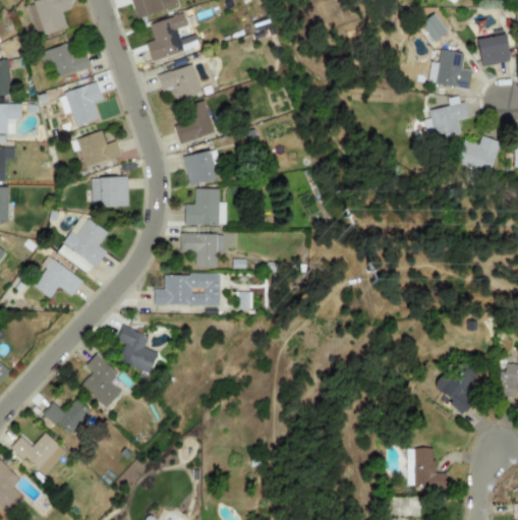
[(34,0),(27,2),(38,35),(67,25),(63,11),(72,8),(69,0),(34,0)]
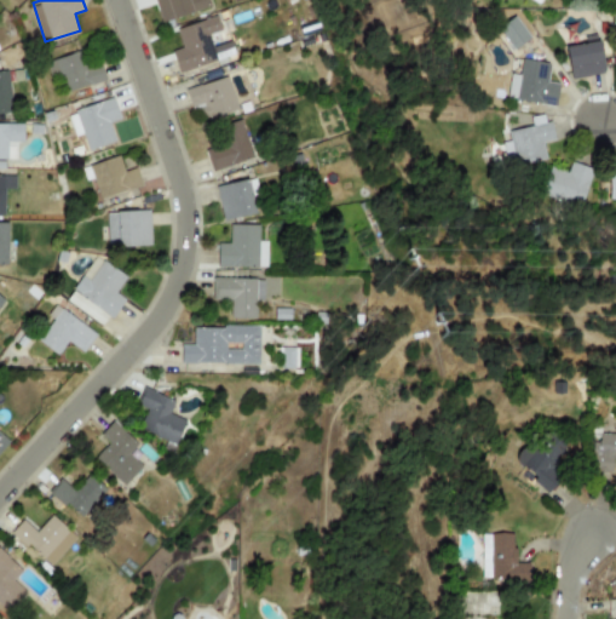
[(212,7),(209,0),(156,0),(163,22),(212,7)]
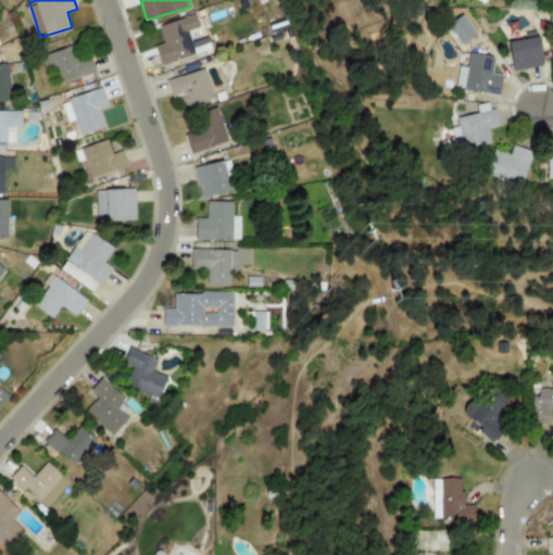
[(463,43),(478,34),(464,13),(449,24),(463,43)]
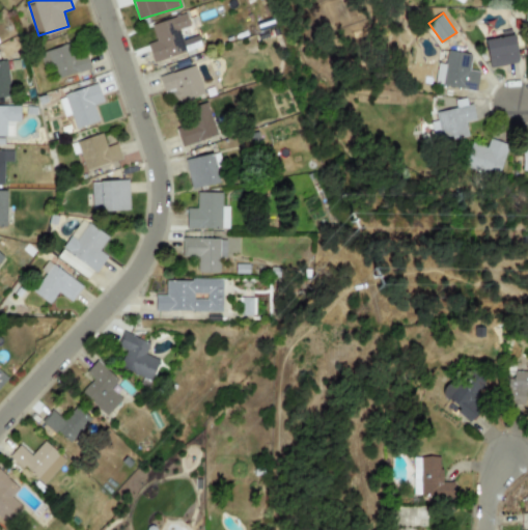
[(155,61),(188,52),(182,28),(191,26),(188,14),(154,23),(158,40),(149,43),(155,61)]
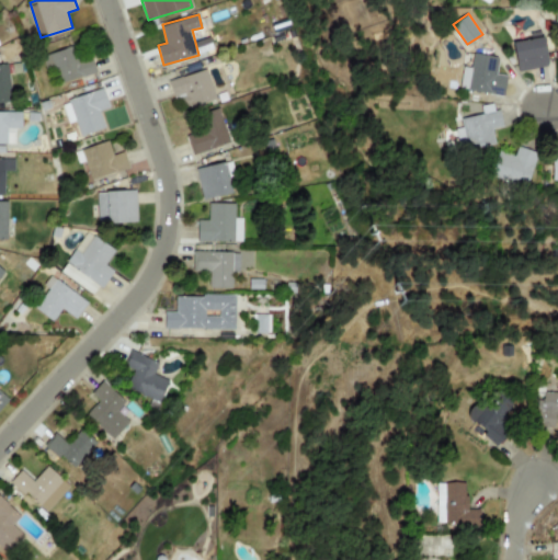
[(550,65),(545,35),(514,42),(520,71),(550,65)]
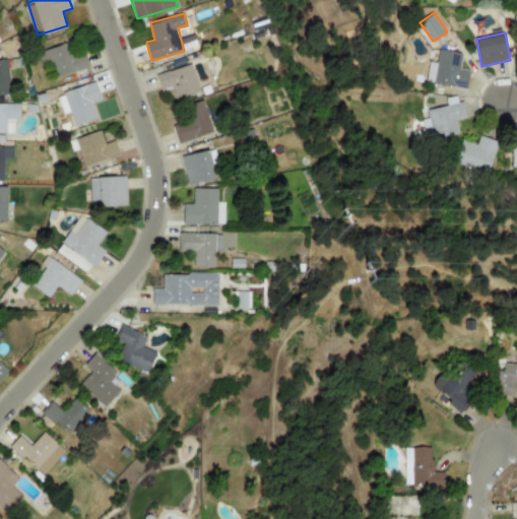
[(44,50),(52,78),(90,66),(85,50),(75,53),(71,41),(44,50)]
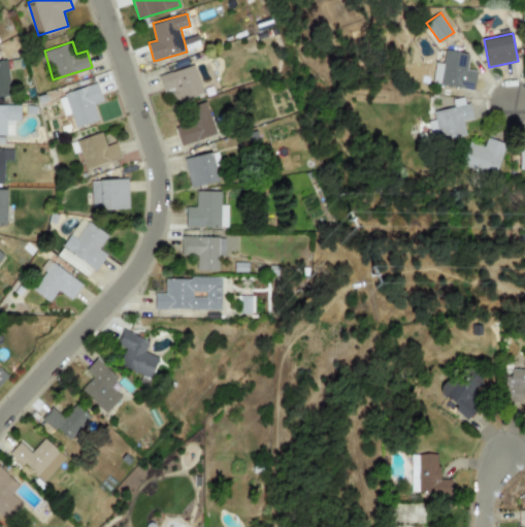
[(478,70),(469,69),(470,54),(447,51),(445,63),(436,62),(434,85),(476,89),(478,70)]
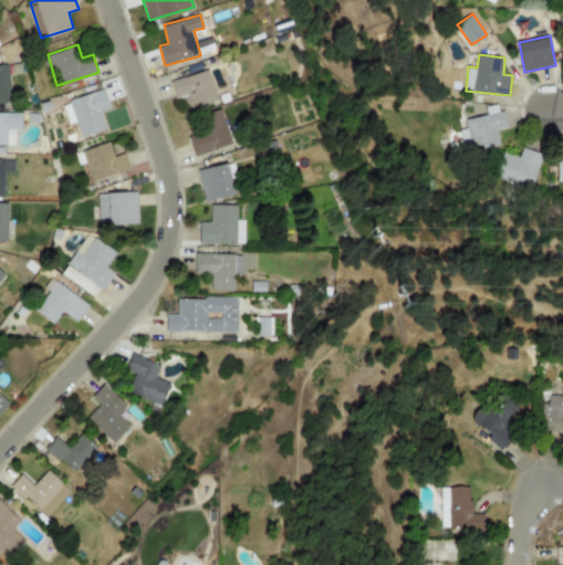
[(0,64),(0,103),(13,102),(10,64),(0,64)]
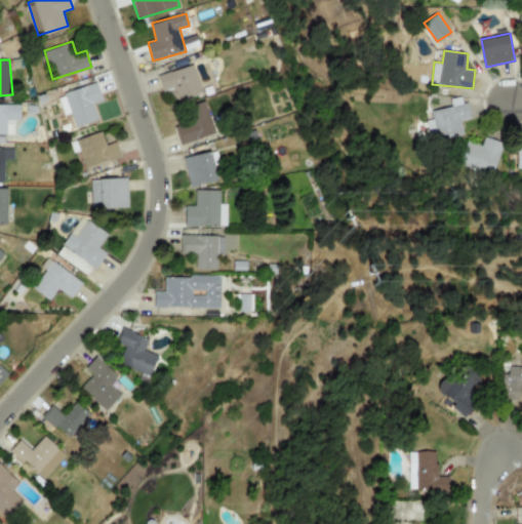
[(159,75),(172,71),(172,72),(195,64),(204,92),(176,102),(172,90),(165,93),(159,75)]
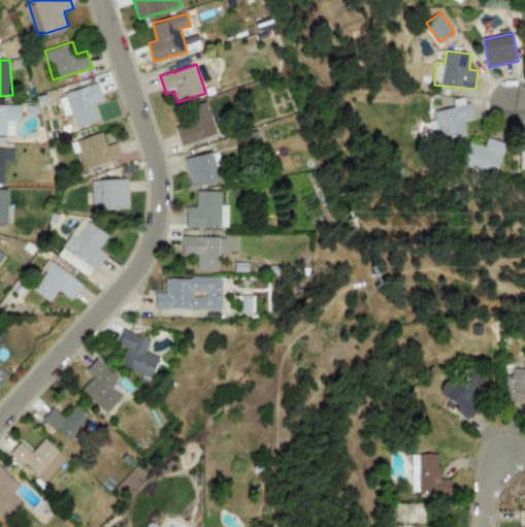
[(66,94),(98,83),(104,101),(95,104),(100,119),(77,127),(66,94)]
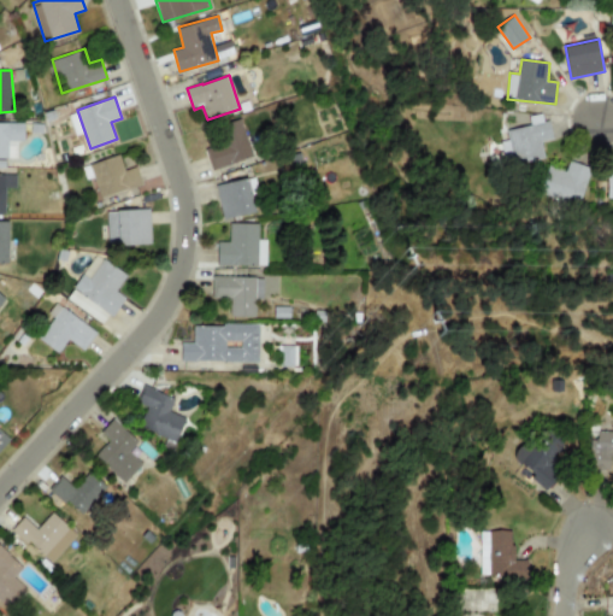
[(222,141),(205,147),(214,170),(254,156),(240,118),(217,127),(222,141)]
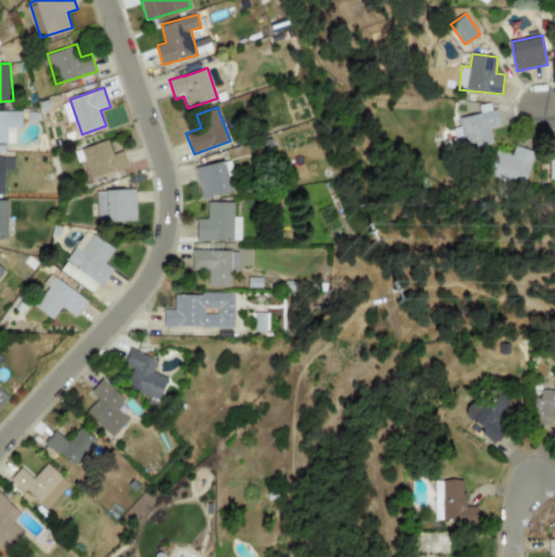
[(459,117),(461,126),(457,128),(460,148),(494,143),(491,128),(502,125),(498,109),(459,117)]
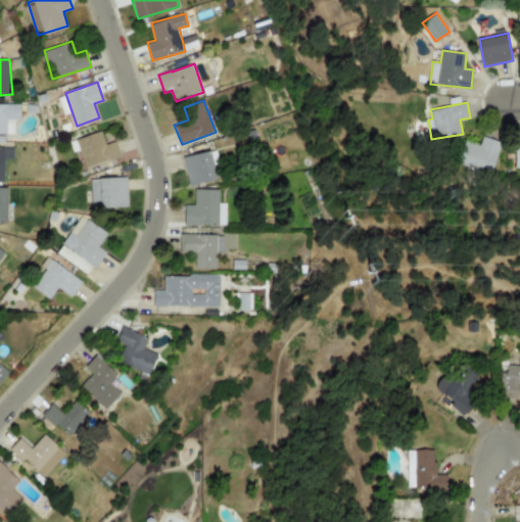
[(0,105),(28,105),(29,136),(0,137),(0,105)]
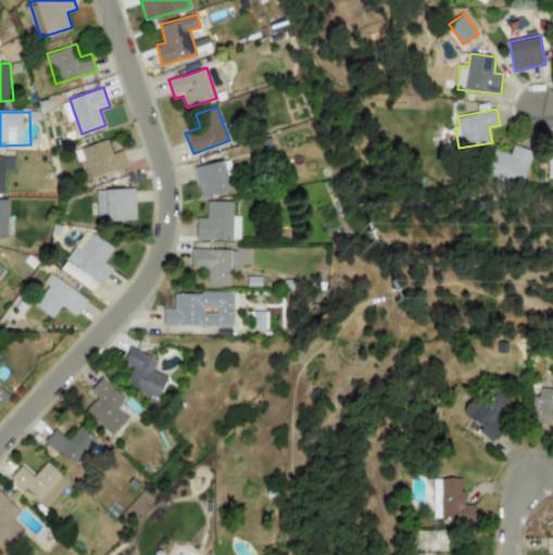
[(82,148),(109,139),(113,154),(124,150),(129,165),(92,178),(82,148)]
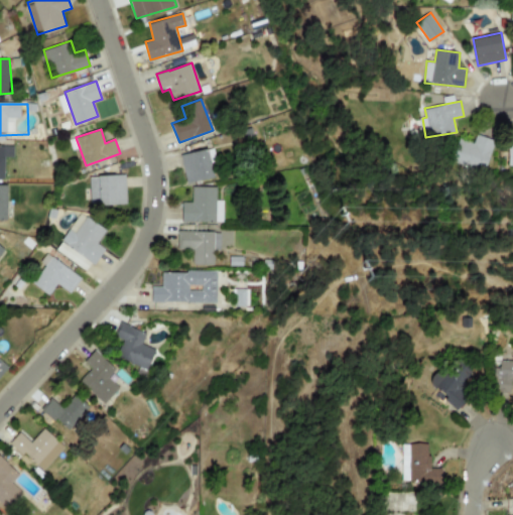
[(461,138),(453,160),(485,171),(496,140),(478,134),(475,143),(461,138)]
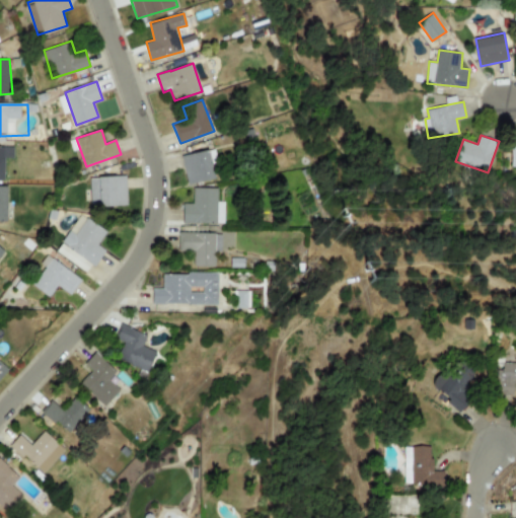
[(182,156),(210,149),(210,150),(216,149),(219,161),(212,163),(215,177),(190,183),(182,156)]
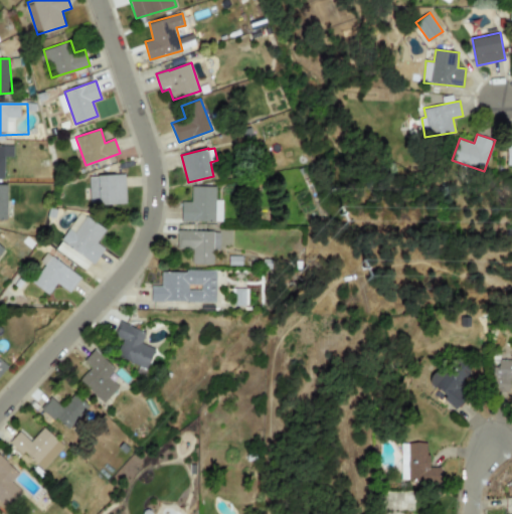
[(0,149),(19,149),(19,182),(0,182),(0,149)]
